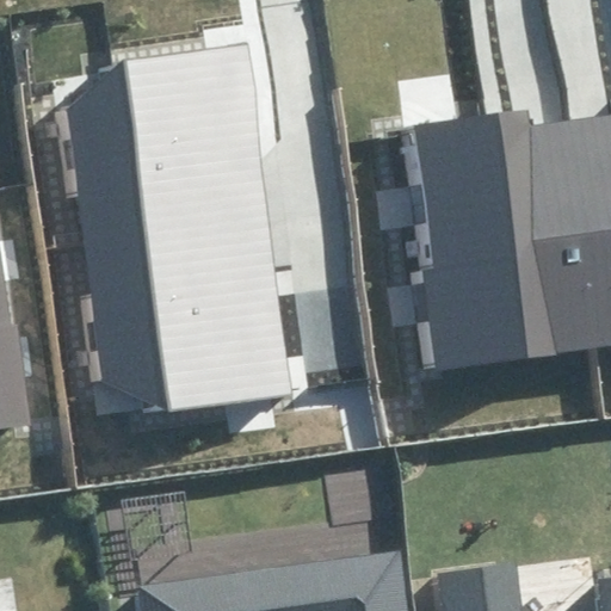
[(170,414),(295,396),(244,43),(117,61),(170,414)]
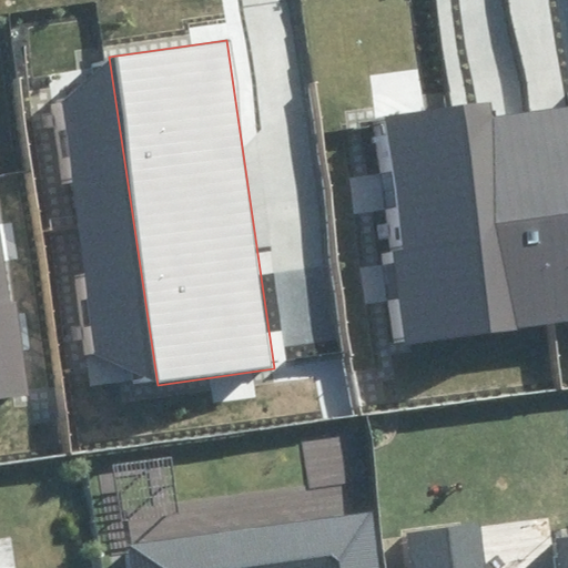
[(391,251),(404,344),(567,318),(567,108),(492,120),(488,101),(385,117),(405,249),(391,251)]
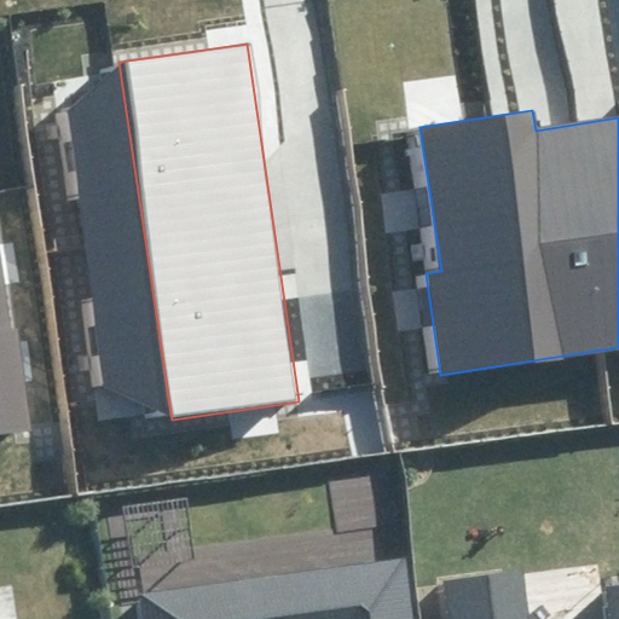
[(0,434),(22,432),(0,276),(0,434)]
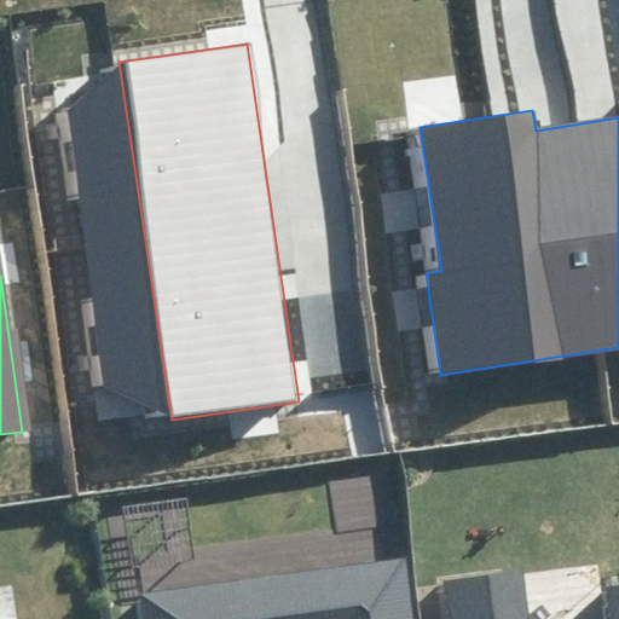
[(412,618),(404,557),(139,596),(143,618),(412,618)]
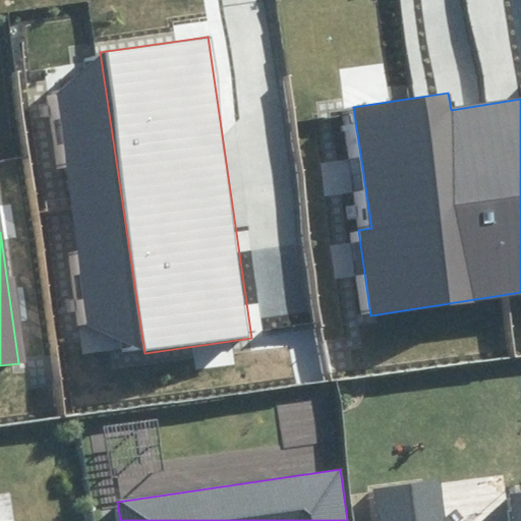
[(520,520),(520,497),(511,498),(514,520),(447,520),(442,480),(372,489),(377,520),(520,520)]
